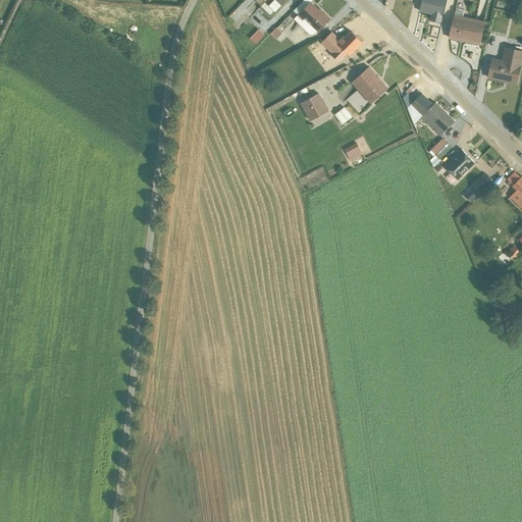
[(255,0),(261,6),(261,7),(269,15),(274,11),(275,11),(285,0),(255,0)]
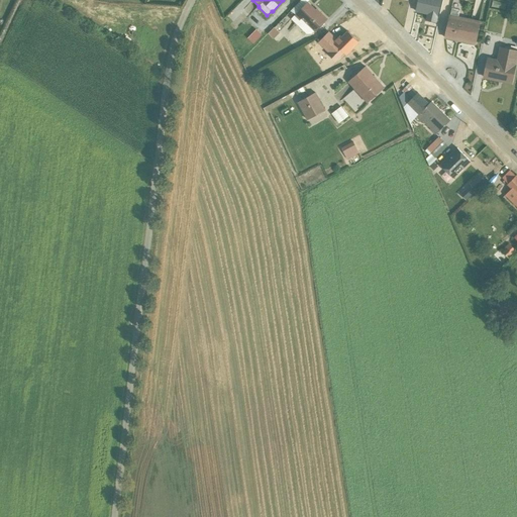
[(304,0),(300,0),(291,11),(295,15),(290,20),(306,34),(311,34),(314,31),(315,32),(327,19),(318,11),(317,12),(304,0)]
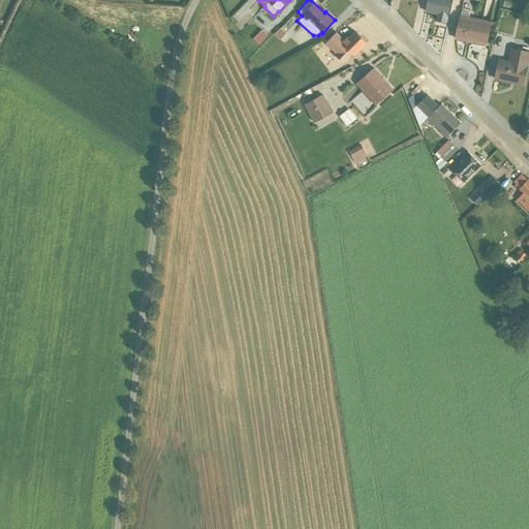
[(427,0),(425,11),(437,14),(436,21),(445,23),(450,0),(427,0)]
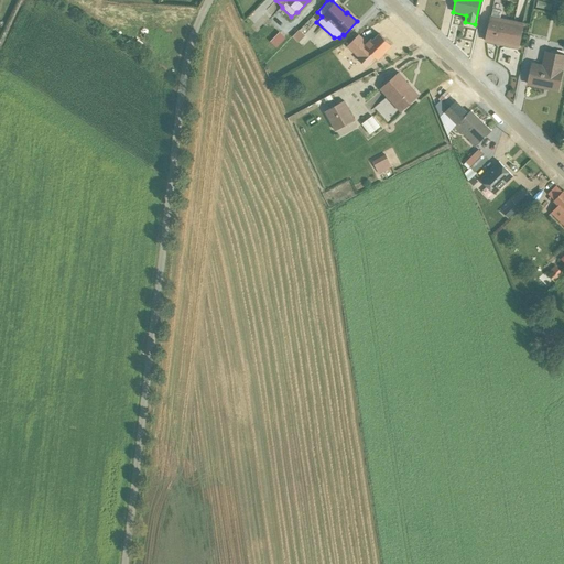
[(551,4),(537,1),(535,8),(550,11),(551,4)]
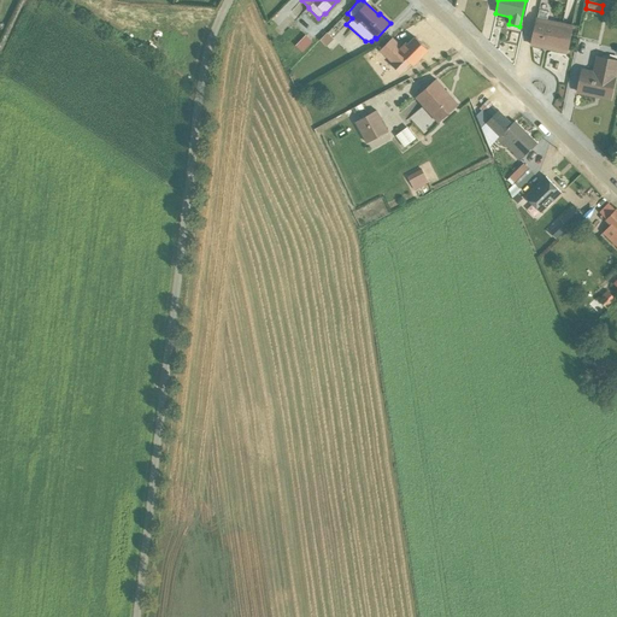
[(539,11),(538,17),(536,17),(530,46),(566,53),(573,25),(547,19),(548,12),(539,11)]
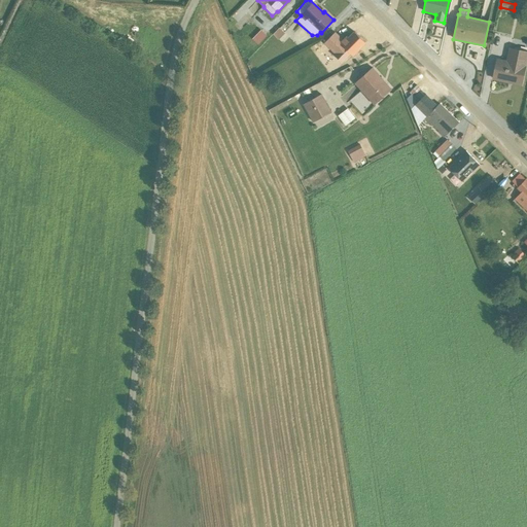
[(284,33),(279,28),(273,34),(278,40),(284,33)]
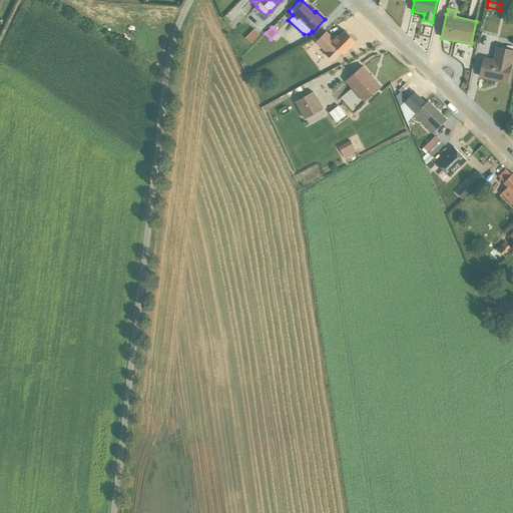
[(259,35),(253,29),(245,38),(250,43),(259,35)]
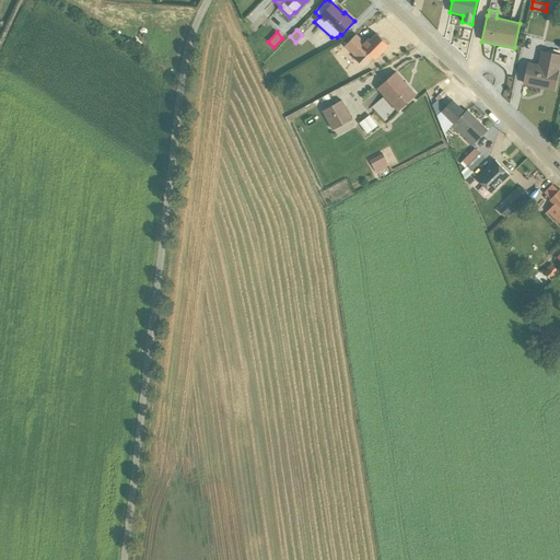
[(354,59),(363,68),(373,58),(374,59),(388,45),(376,34),(371,41),(369,39),(365,43),(357,34),(345,47),(356,58),(354,59)]
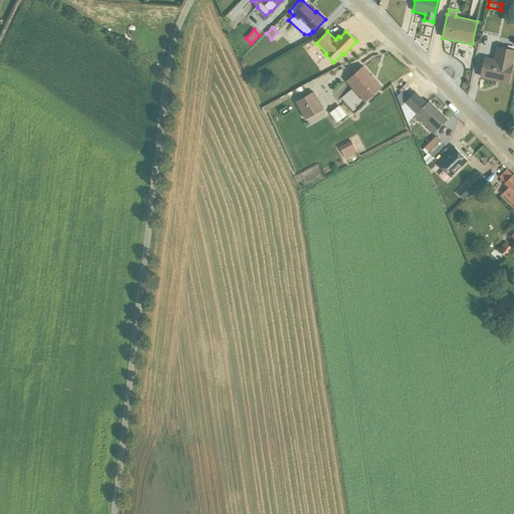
[(485,57),(481,76),(508,82),(513,54),(513,50),(496,46),(493,59),(485,57)]
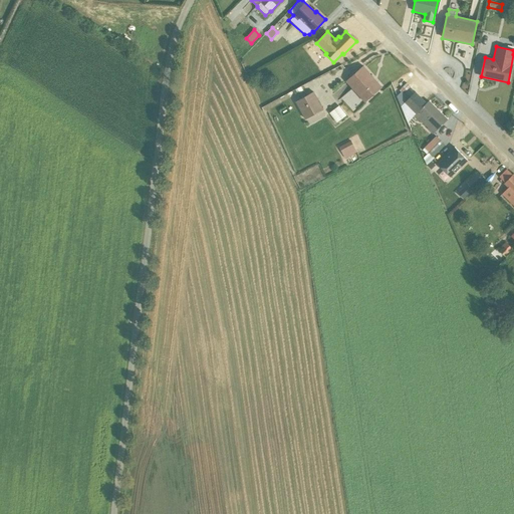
[(381,88),(362,66),(345,81),(364,102),(381,88)]
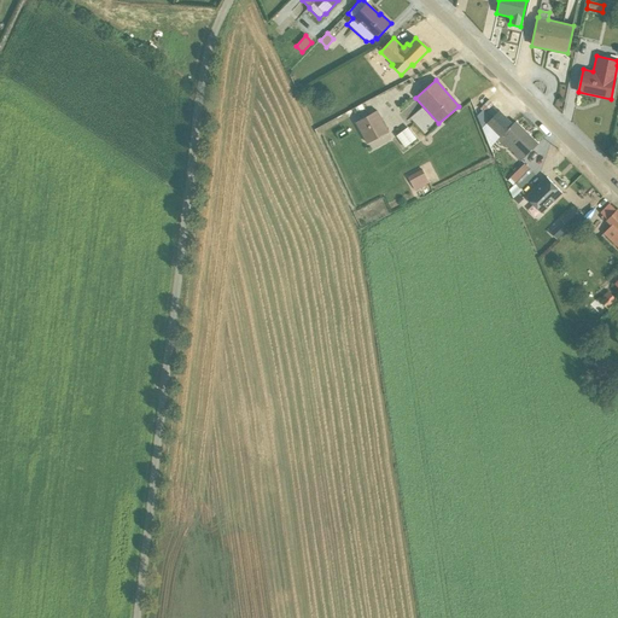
[(512,124),(499,111),(491,118),(485,112),(493,105),(488,100),(479,109),(482,111),(477,117),(482,128),(490,147),(512,124)]
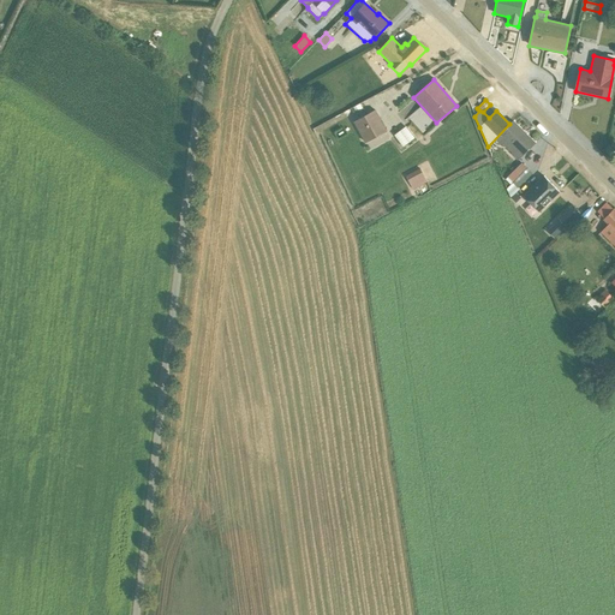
[(387,131),(375,111),(353,123),(365,143),(387,131)]
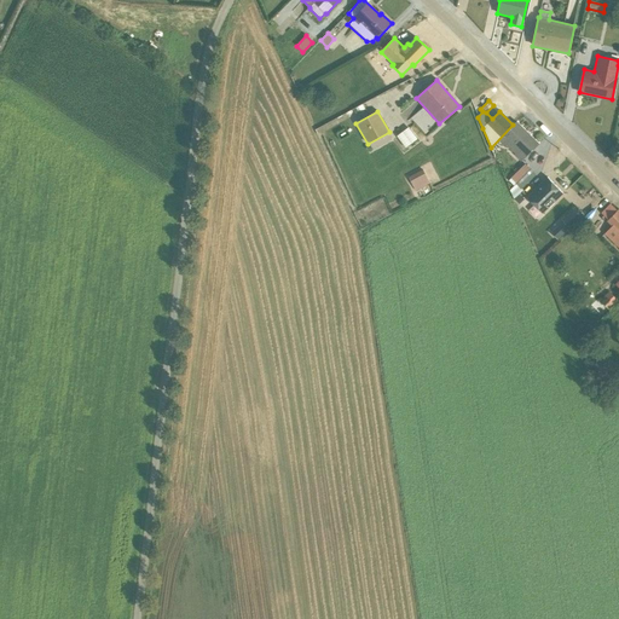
[(514,156),(521,162),(538,144),(515,122),(498,140),(505,148),(507,146),(515,154),(514,156)]
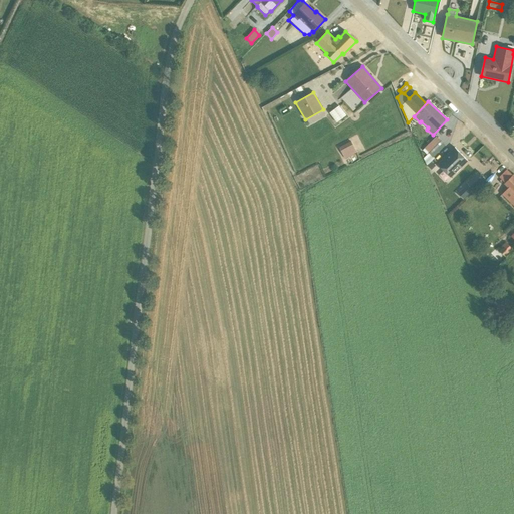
[(329,113),(336,123),(346,115),(338,105),(329,113)]
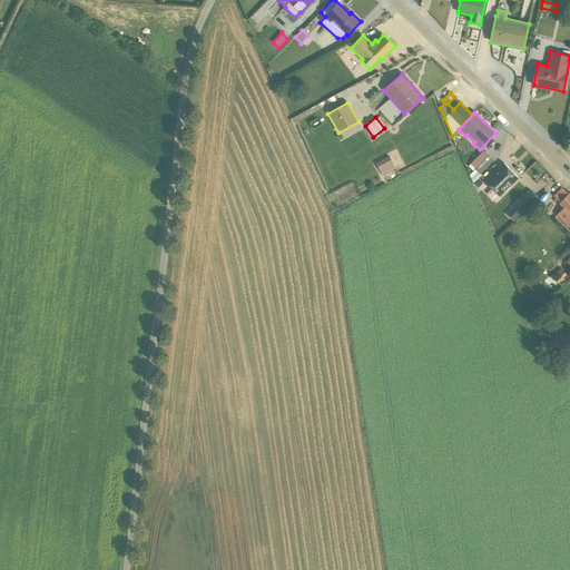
[(489,156),(483,150),(468,166),(473,172),(469,176),(472,182),(493,160),(489,156)]
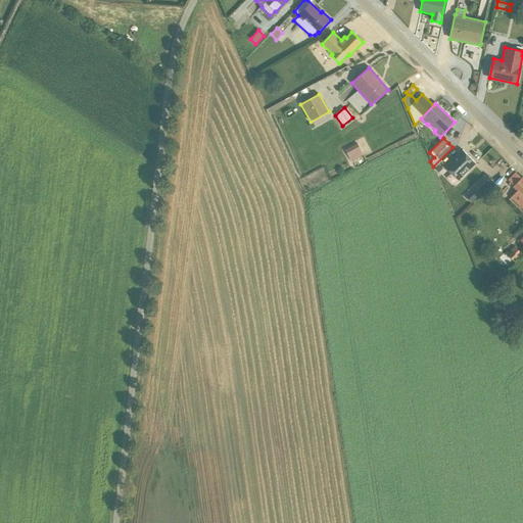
[(359,145),(345,151),(350,161),(363,155),(359,145)]
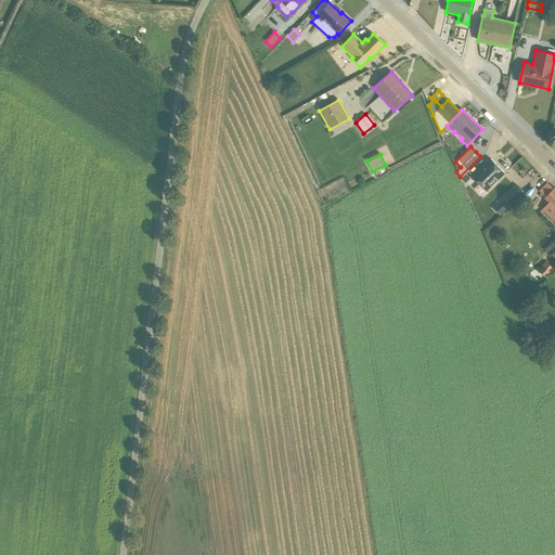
[(472,177),(486,192),(504,173),(490,159),(472,177)]
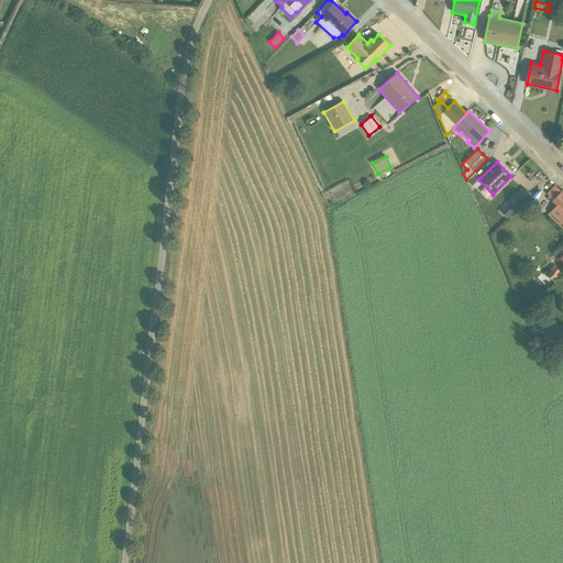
[(562,191),(562,190),(561,191),(554,186),(547,194),(553,200),(551,201),(555,206),(550,213),(562,225),(562,191)]
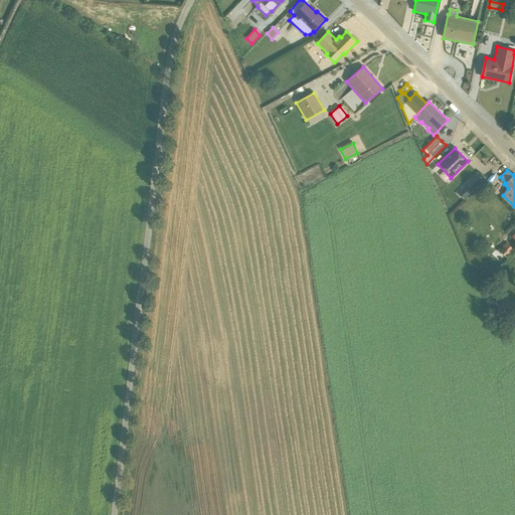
[(458,193),(464,199),(486,178),(479,172),(467,183),(468,184),(458,193)]
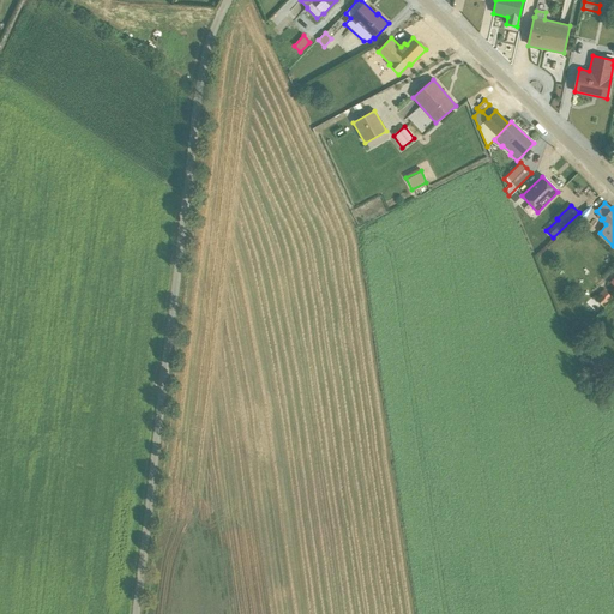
[(612,299),(603,290),(596,299),(605,307),(612,299)]
